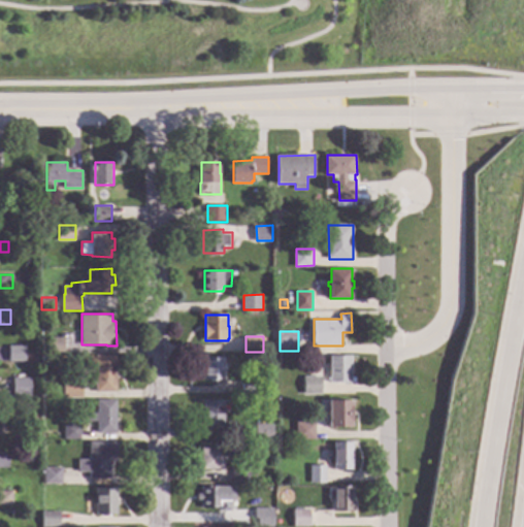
[(65,353),(48,353),(48,337),(64,337),(65,337),(65,353)]
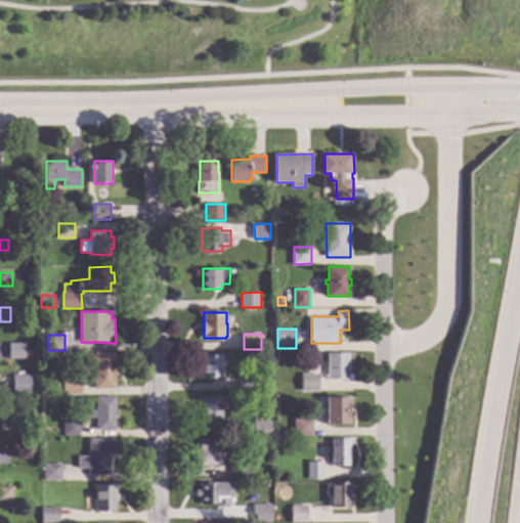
[(28,359),(27,343),(10,343),(10,360),(28,359)]
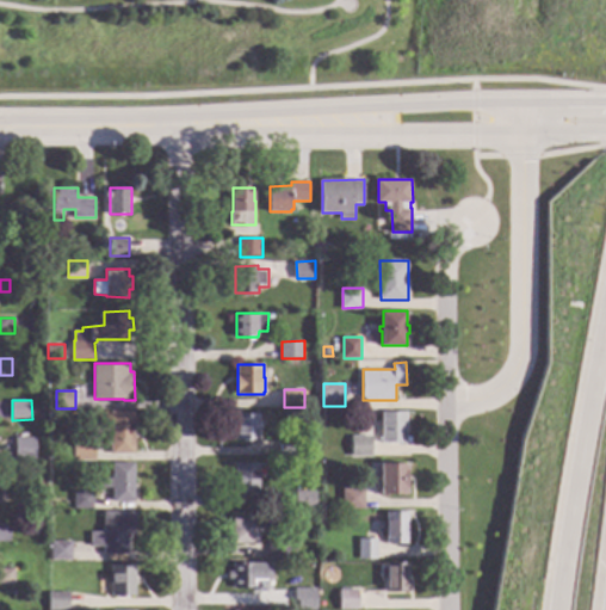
[(136,454),(112,454),(112,411),(136,411),(136,454)]
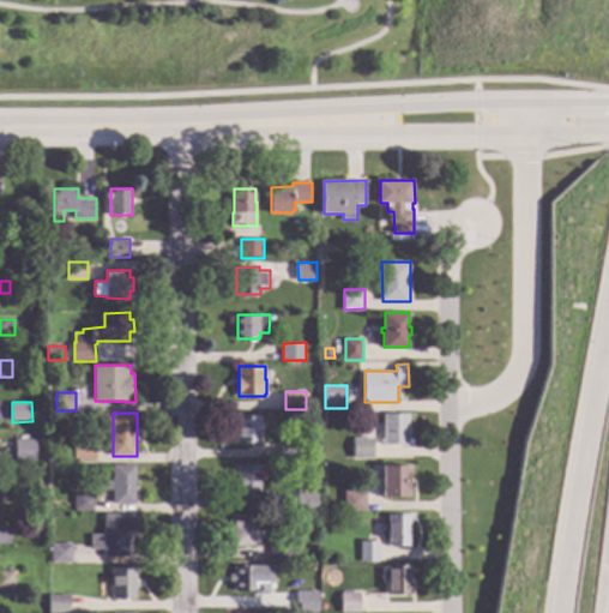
[(410,438),(414,438),(414,445),(385,445),(385,443),(383,443),(383,438),(385,438),(385,414),(410,414),(410,438)]
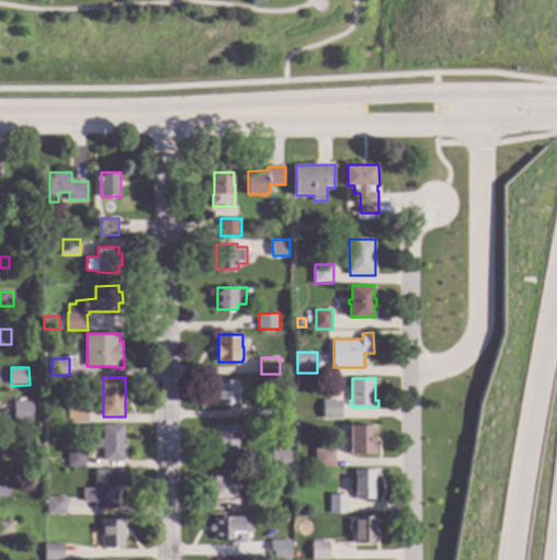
[(238,403),(218,403),(218,379),(238,379),(238,403)]
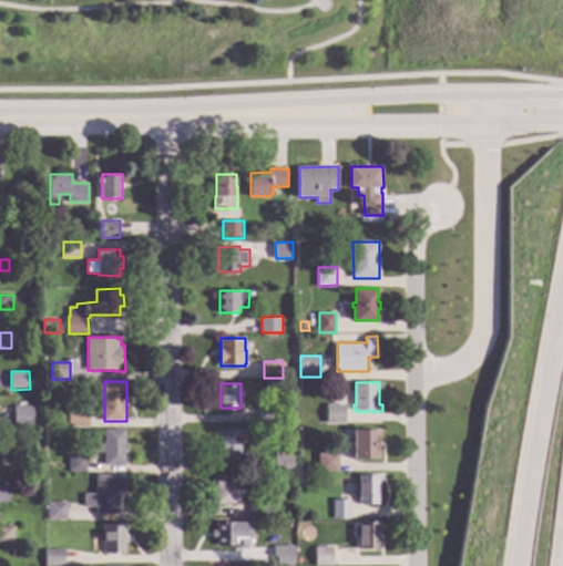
[(347,423),(328,424),(328,404),(347,403),(347,423)]
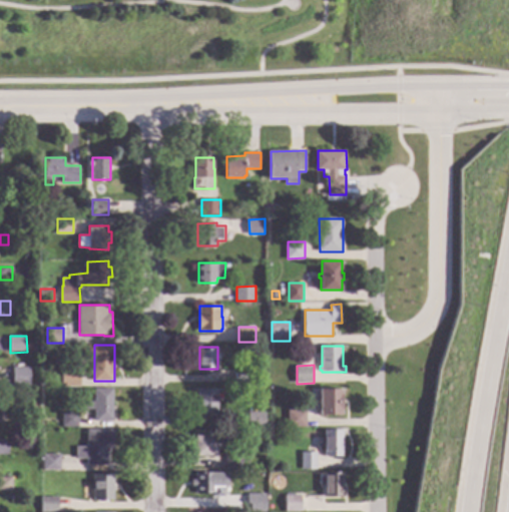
[(31,386),(14,386),(14,367),(31,367),(31,386)]
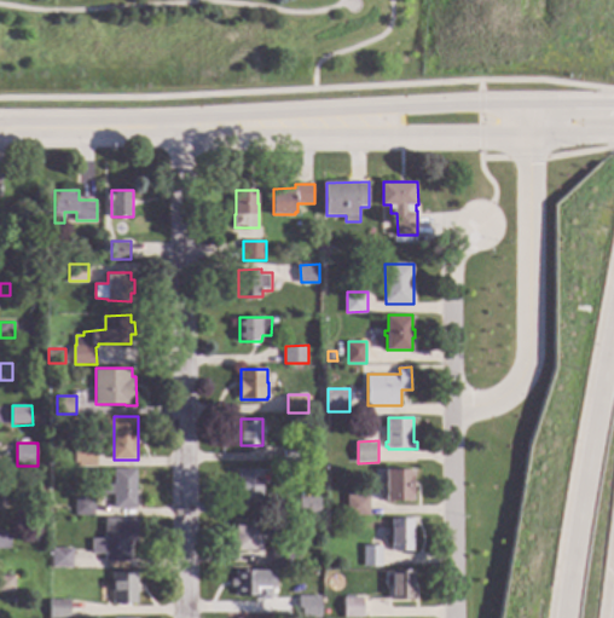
[(98,466),(76,466),(76,446),(99,446),(98,466)]
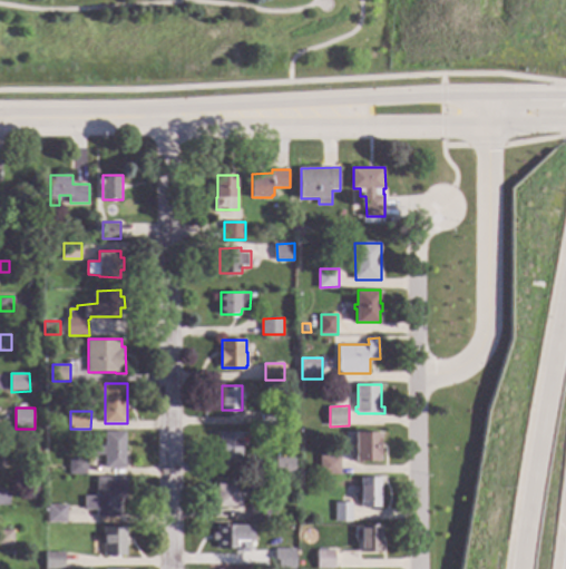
[(279,425),(263,425),(263,413),(279,413),(279,425)]
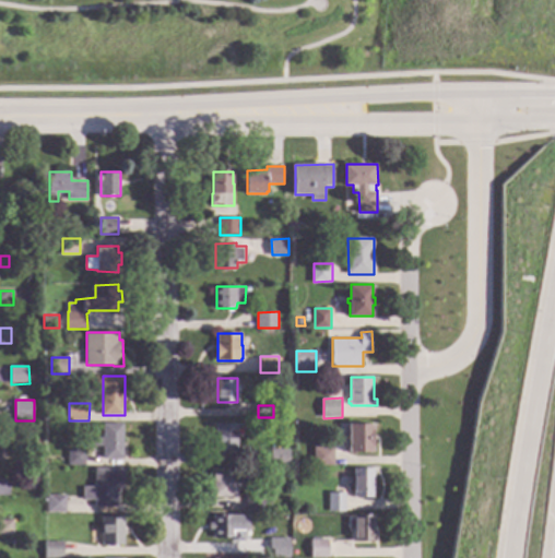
[(125,459),(104,459),(104,446),(94,446),(94,437),(104,437),(104,423),(125,423),(125,459)]
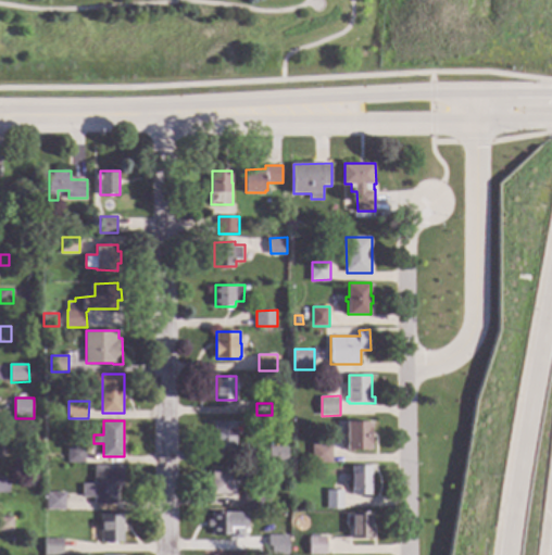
[(372,450),(348,450),(348,420),(372,420),(372,450)]
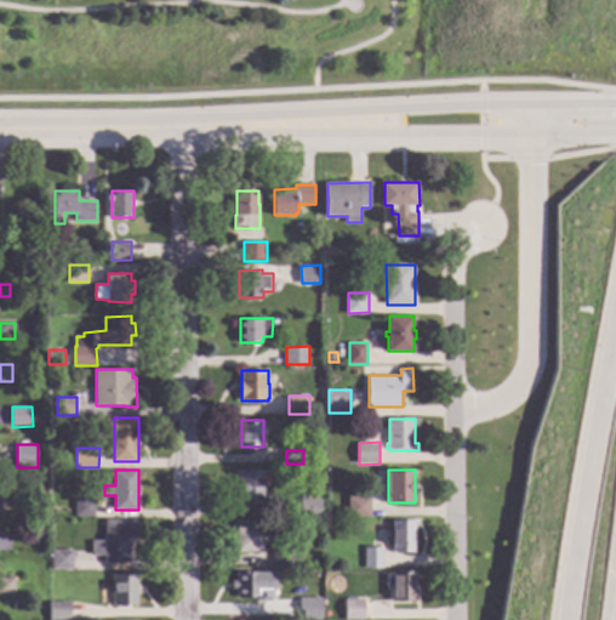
[(266,501),(241,501),(241,471),(266,471),(266,501)]
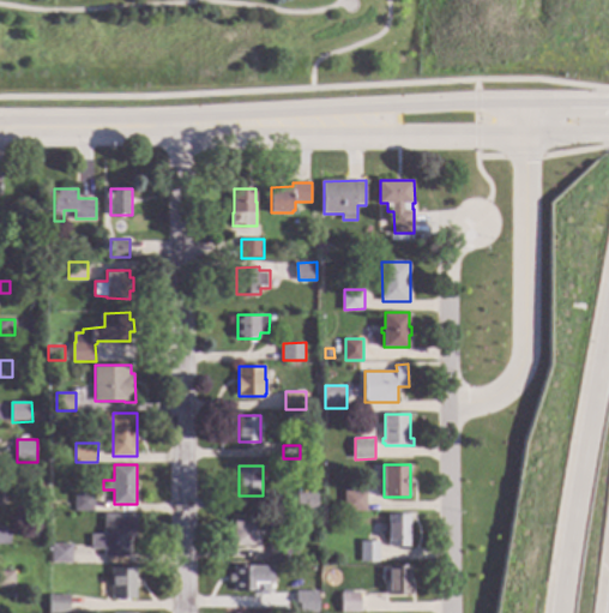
[(320,511),(299,511),(299,493),(315,492),(315,485),(319,485),(320,511)]
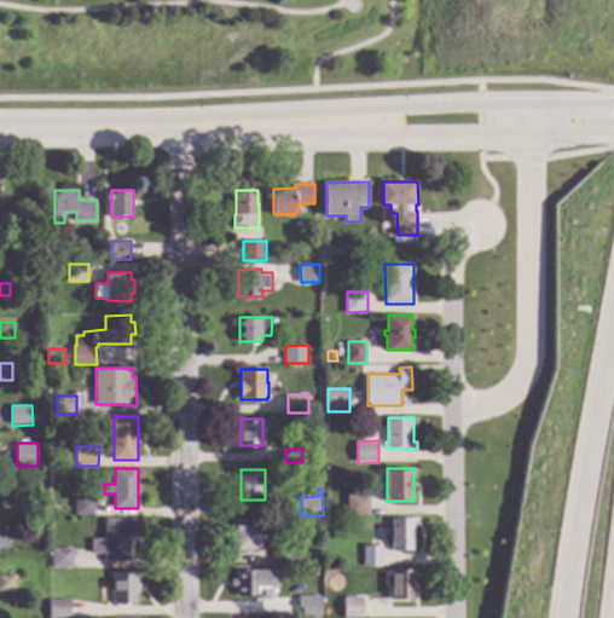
[(371,515),(348,515),(348,495),(371,495),(371,515)]
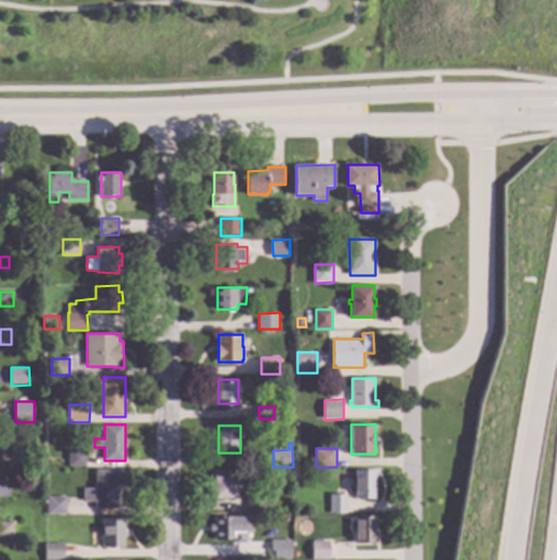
[(88,452),(87,467),(69,466),(69,450),(88,452)]
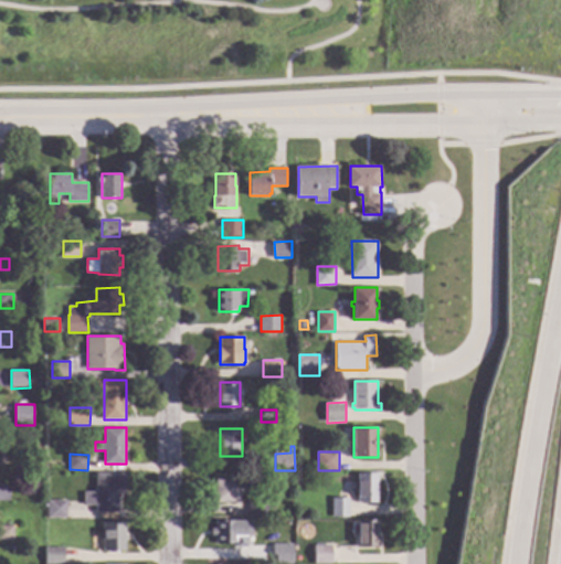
[(127,496),(122,496),(122,499),(120,499),(120,512),(97,512),(97,504),(85,504),(85,491),(97,491),(97,474),(127,472),(127,496)]
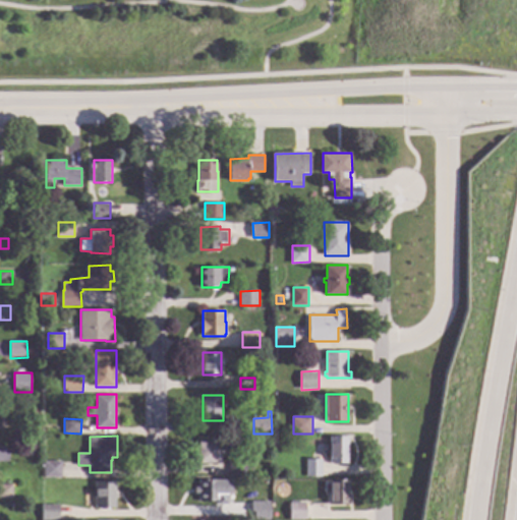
[(349,463),(331,463),(331,452),(328,452),(328,445),(331,445),(331,437),(349,437),(349,463)]
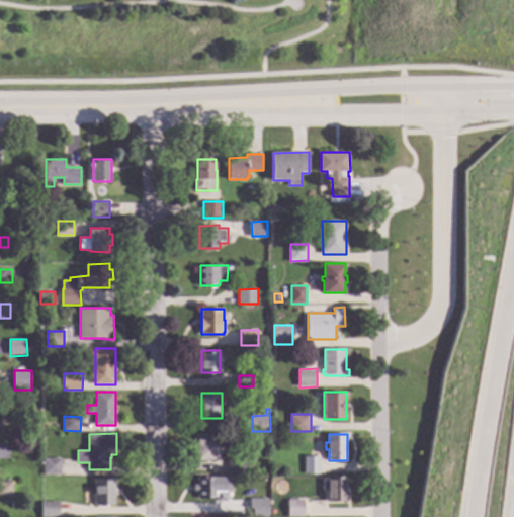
[(220,460),(198,460),(198,438),(220,438),(220,460)]
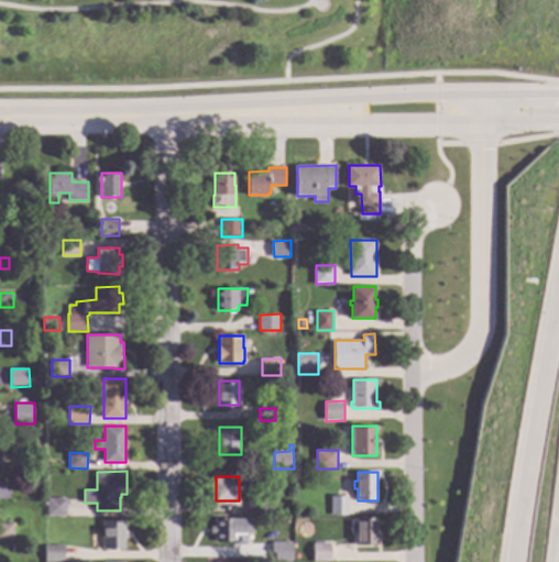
[(11,498),(0,498),(0,482),(11,482),(11,498)]
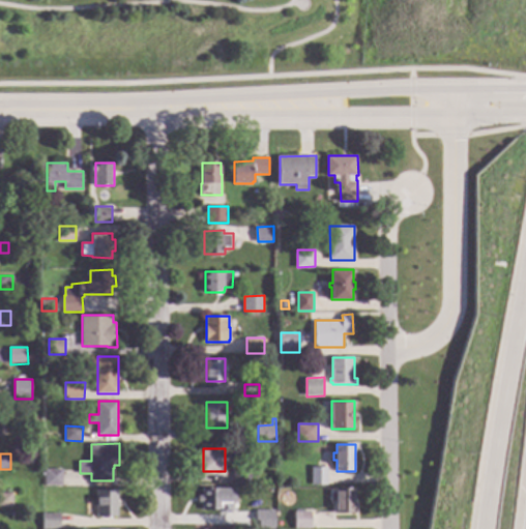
[(328,485),(313,485),(313,467),(328,467),(328,485)]
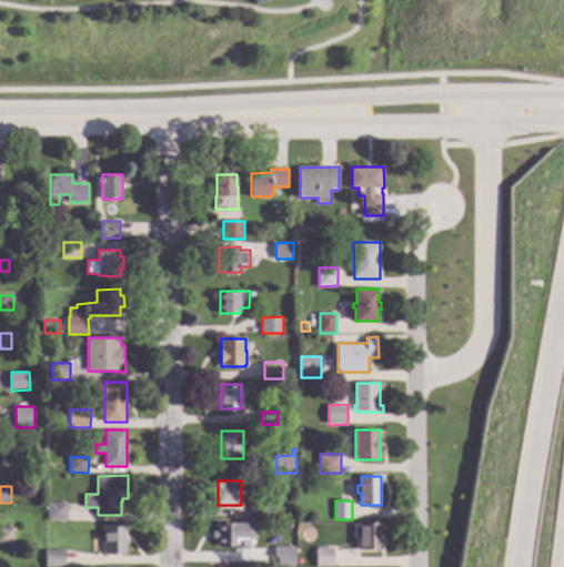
[(68,519),(49,520),(49,503),(68,503),(68,519)]
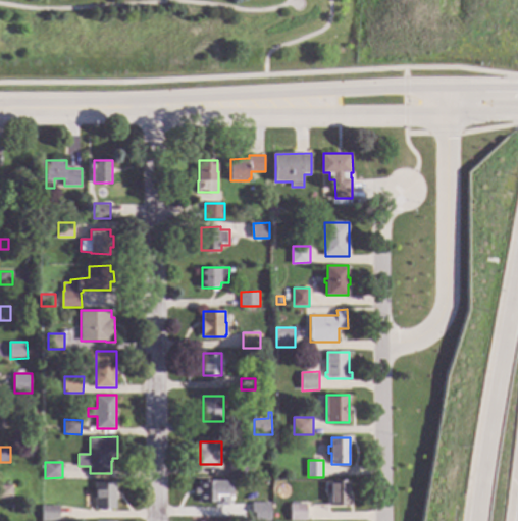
[(248,477),(230,477),(230,462),(248,462),(248,477)]
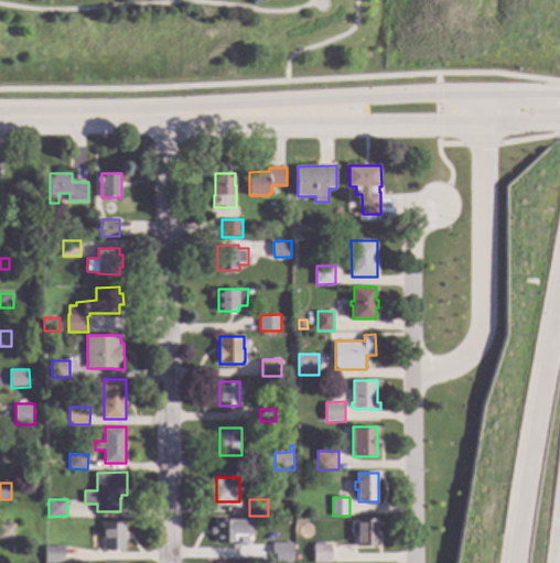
[(251,536),(247,536),(248,545),(246,545),(246,549),(239,550),(239,544),(235,544),(235,542),(216,543),(216,534),(213,534),(213,528),(216,528),(216,520),(251,519),(251,536)]
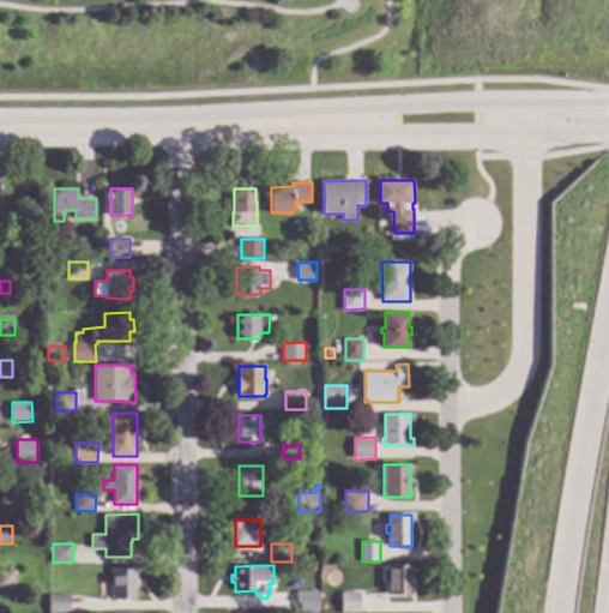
[(412,594),(390,594),(390,580),(384,580),(384,566),(390,566),(390,565),(412,565),(412,594)]
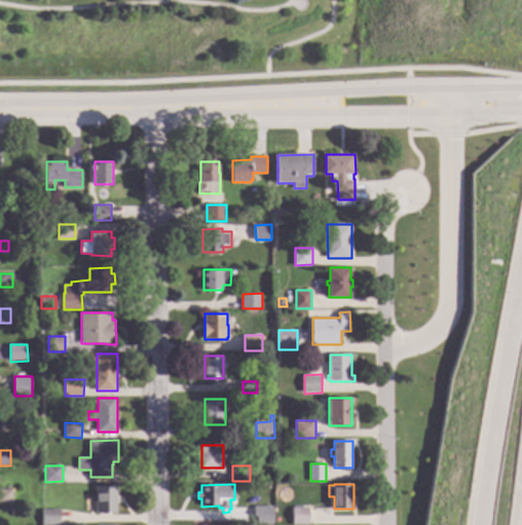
[(118,513),(97,513),(97,485),(118,485),(118,513)]
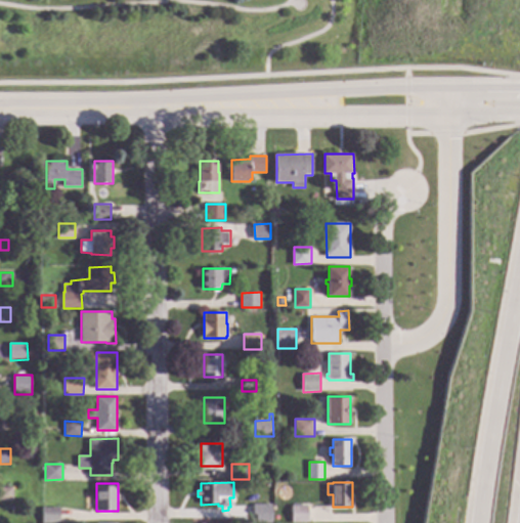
[(14,500),(0,500),(0,486),(13,486),(14,500)]
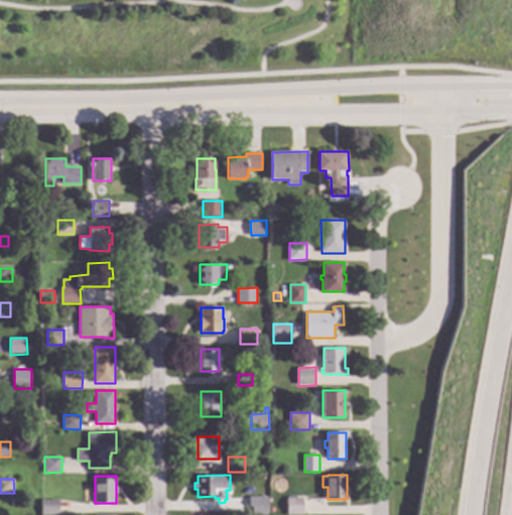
[(269,514),(250,514),(250,497),(269,497),(269,514)]
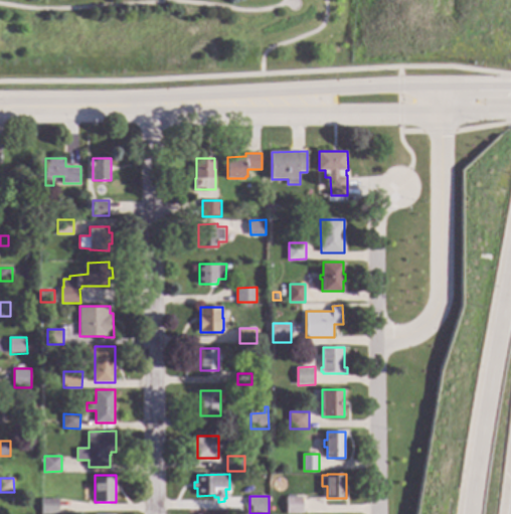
[(304,497),(304,513),(288,513),(288,497),(304,497)]
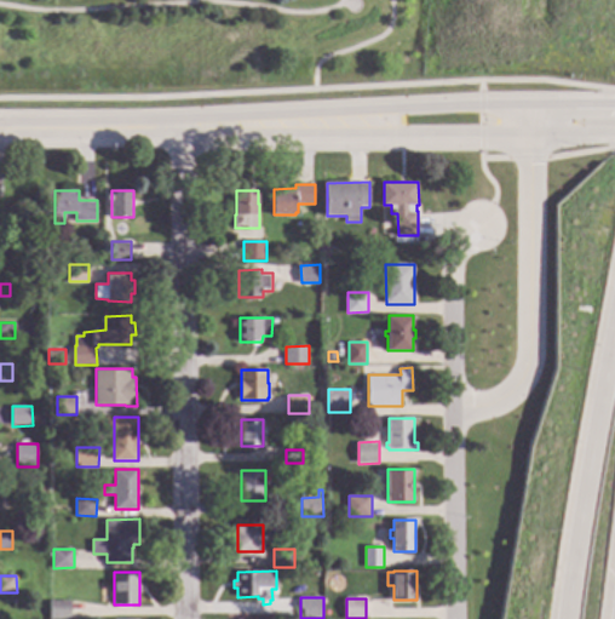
[(72,601),(72,618),(51,618),(51,600),(72,601)]
